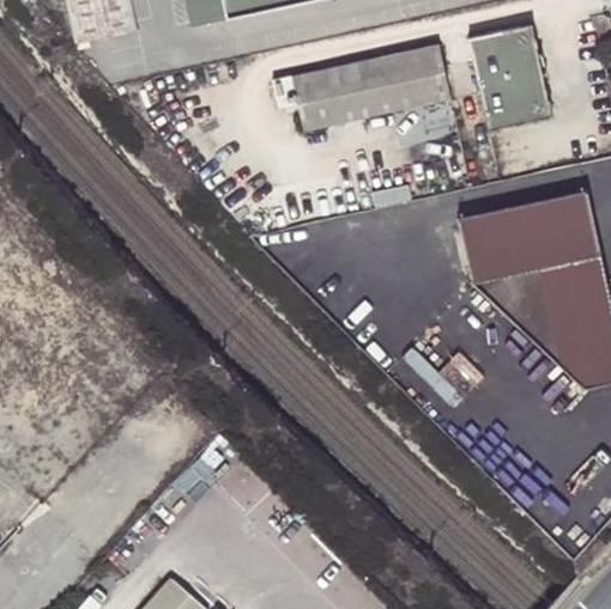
[(137,30),(131,0),(65,0),(74,43),(137,30)]
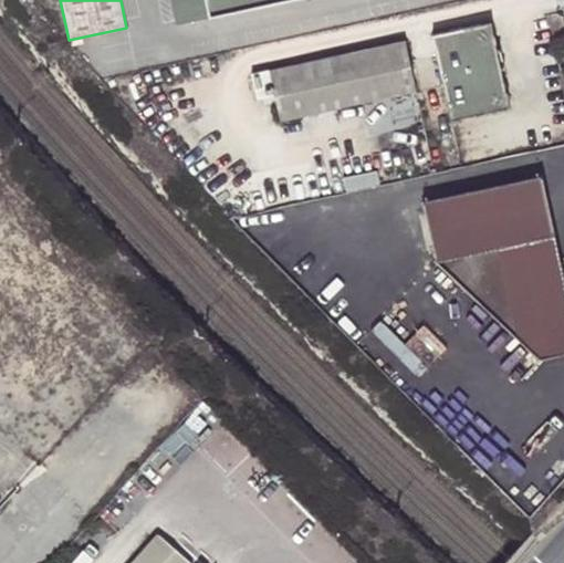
[(173,0),(177,23),(211,16),(208,0),(173,0)]
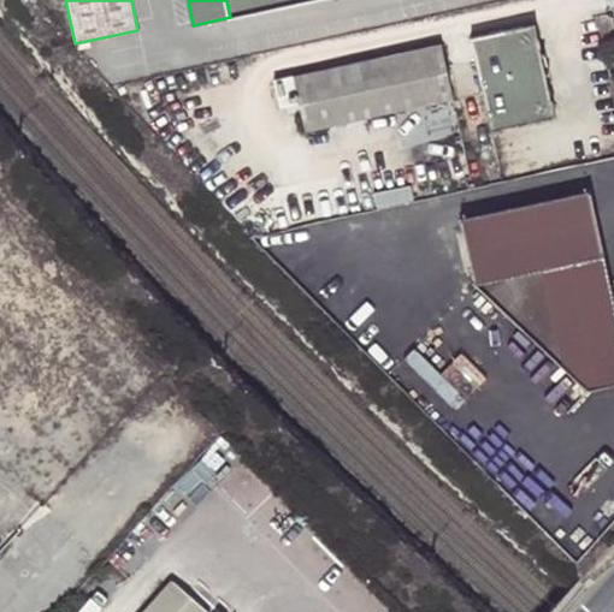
[(226,0),(230,17),(310,0),(226,0)]
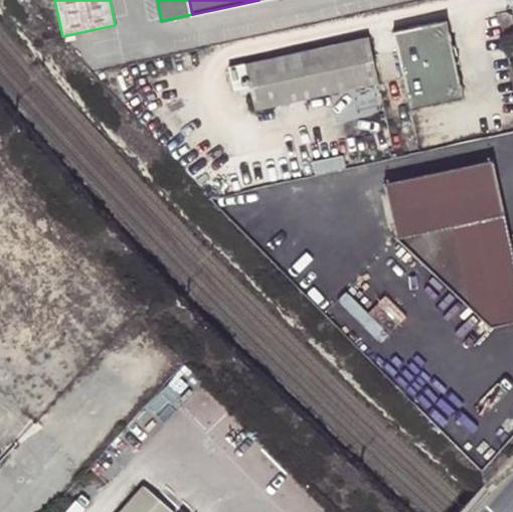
[(445,19),(436,21),(451,88),(405,97),(408,110),(462,99),(455,64),(457,62),(453,45),(450,45),(445,19)]
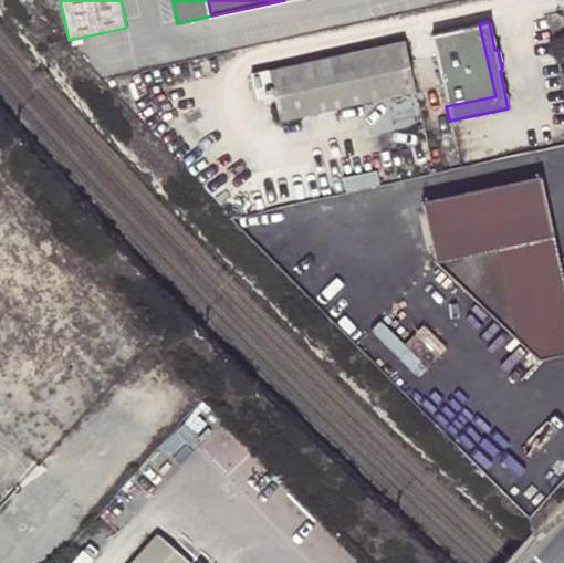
[(430,34),(446,106),(495,96),(479,23),(430,34)]
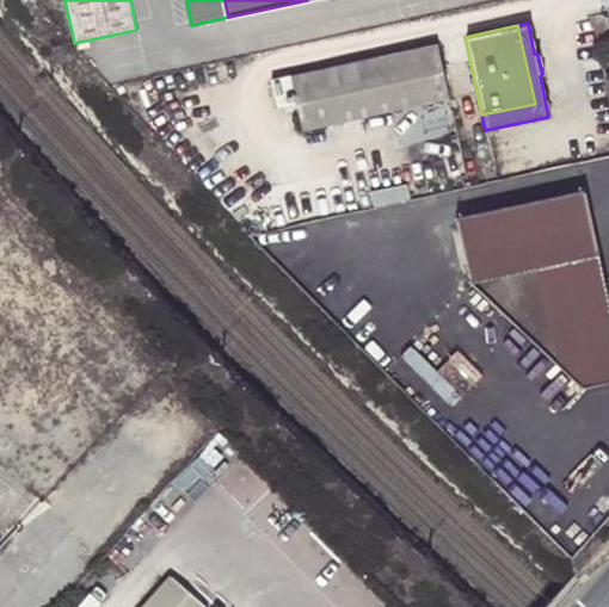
[(447,99),(436,43),(290,75),(303,131),(447,99)]
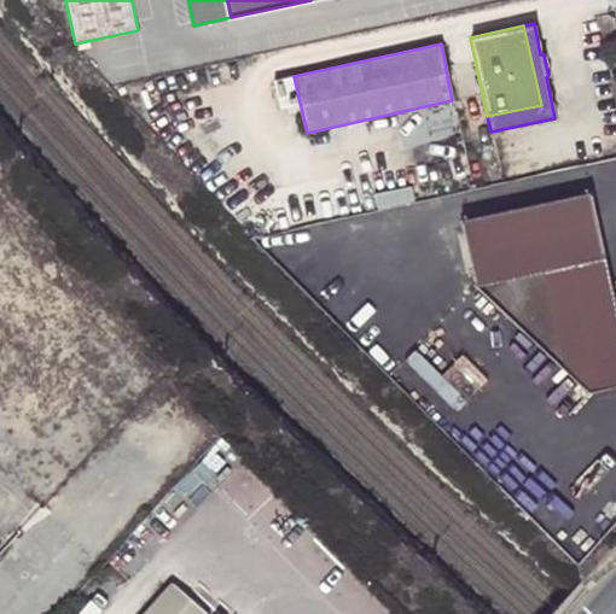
[(615,302),(611,282),(593,194),(464,222),(476,285),(590,391),(615,385),(615,302)]
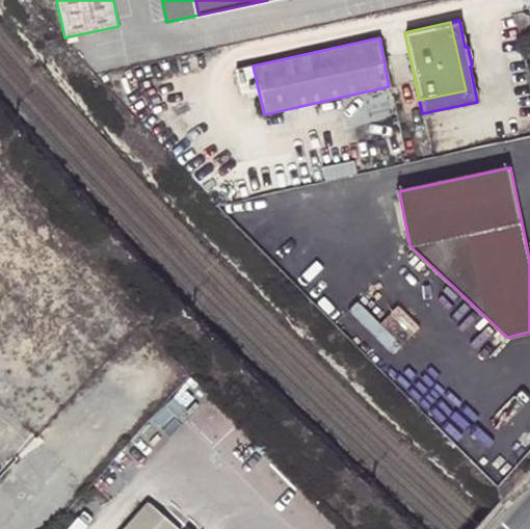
[(115,528),(173,528),(175,527),(142,500),(115,528)]
